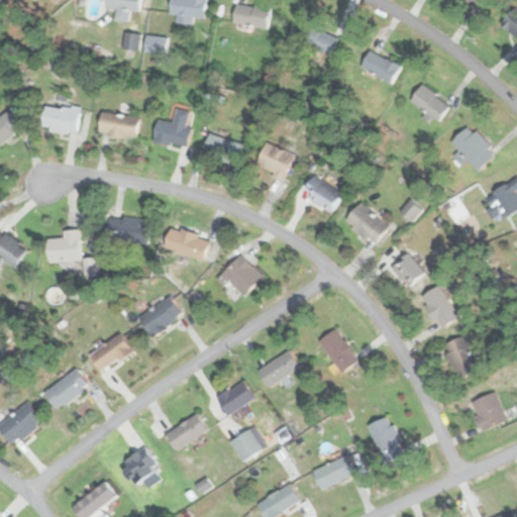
[(140,0),(106,0),(106,7),(116,8),(114,20),(129,21),(130,9),(140,10),(140,0)]
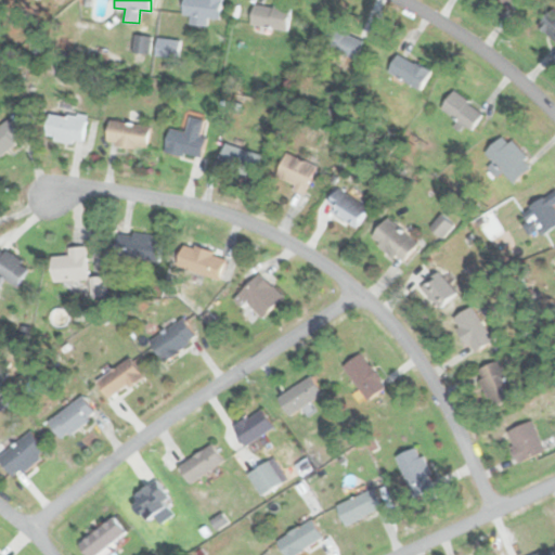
[(183,0),(183,14),(190,14),(190,25),(207,26),(208,17),(221,18),(221,0),(183,0)]
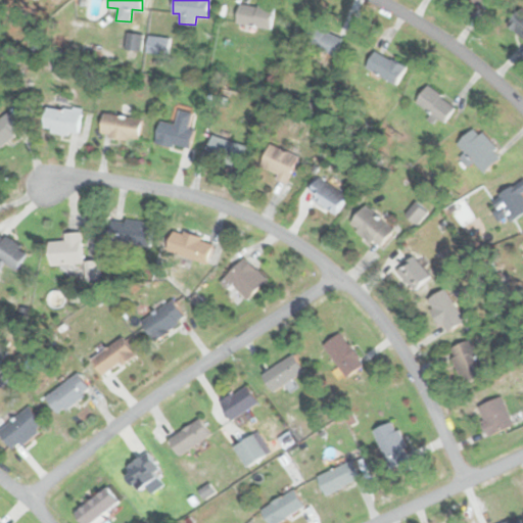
[(275,8),(240,3),(237,22),(272,28),(275,8)]
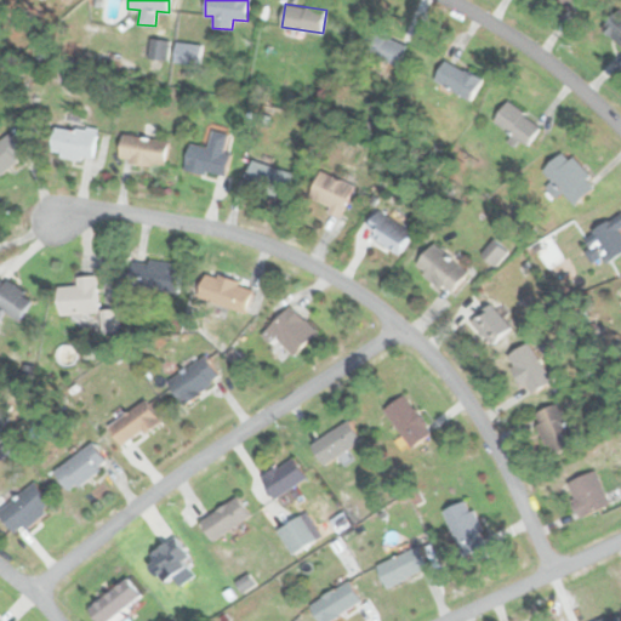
[(600,27),(620,45),(620,5),(600,27)]
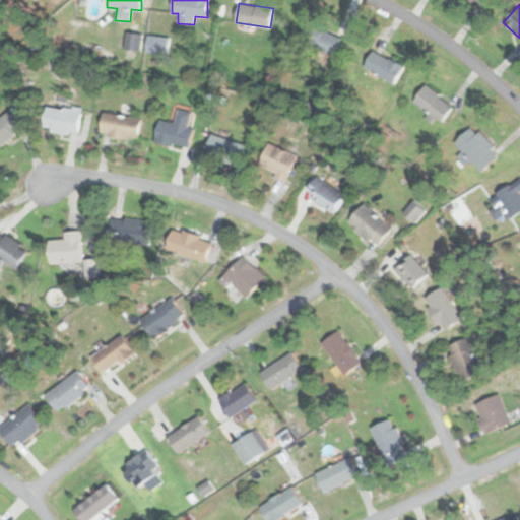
[(336,55),(341,36),(314,28),(310,49),(336,55)]
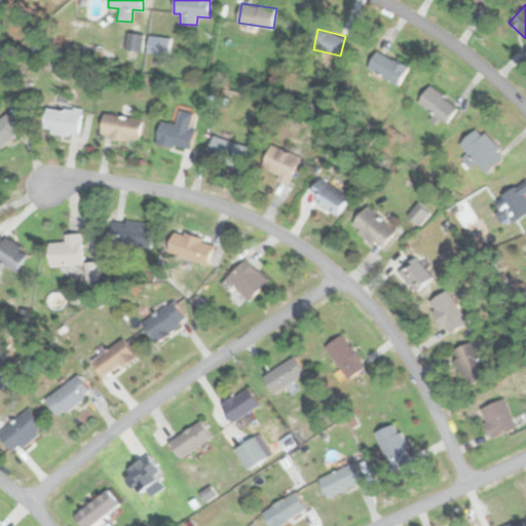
[(143,35),(127,33),(125,49),(141,50),(143,35)]
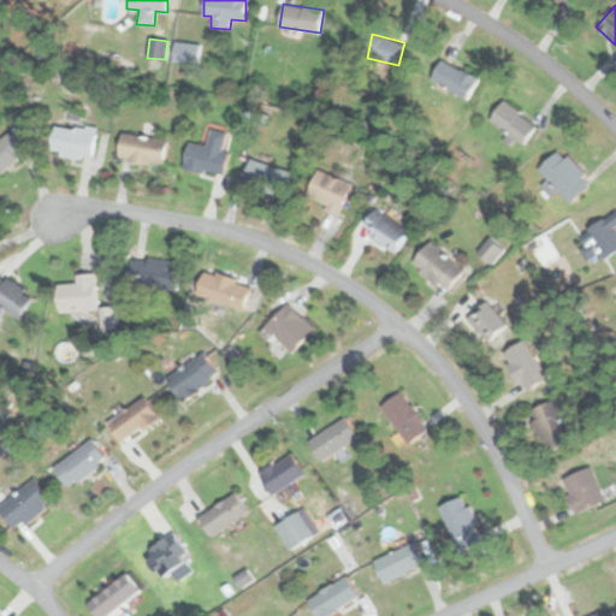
[(199,64),(199,43),(173,43),(173,64),(199,64)]
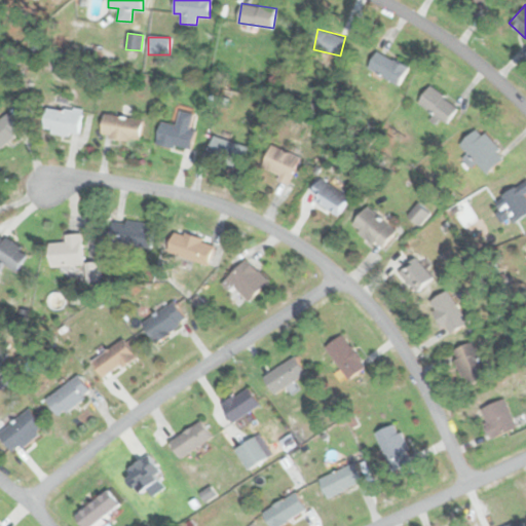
[(368,67),(399,85),(409,68),(378,49),(368,67)]
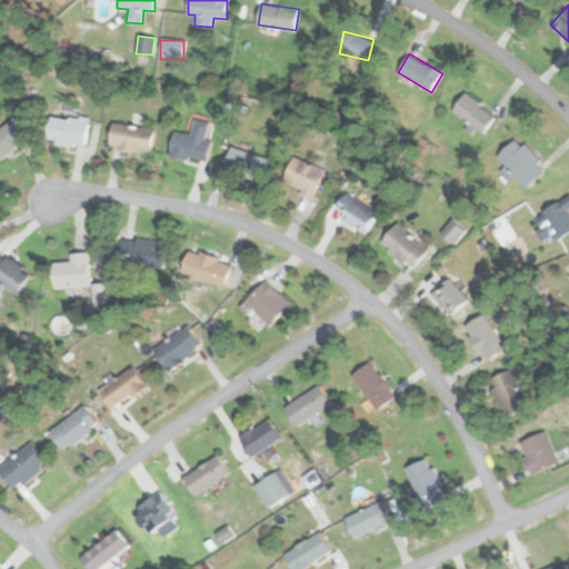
[(465,127),(471,135),(478,128),(482,133),(497,119),(469,91),(451,108),(467,125),(465,127)]
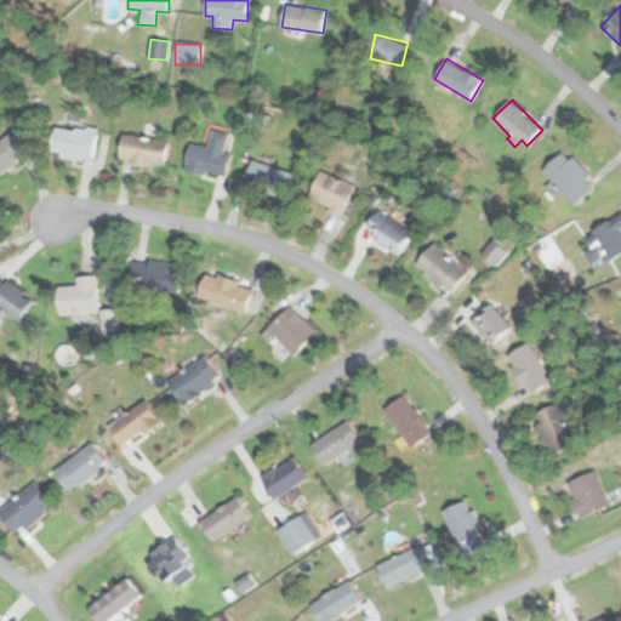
[(92,161),(97,131),(56,125),(51,154),(92,161)]
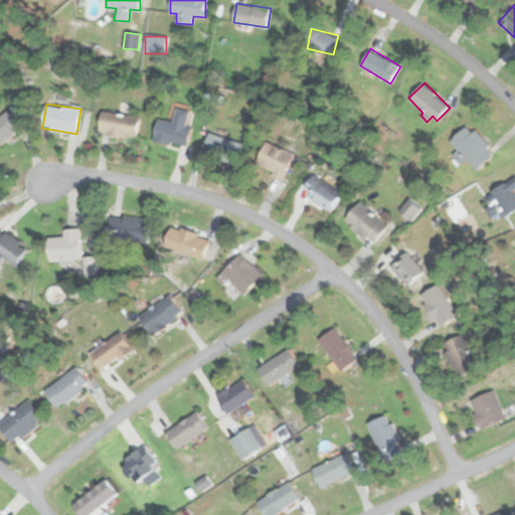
[(165,122),(160,138),(184,145),(193,113),(177,108),(172,124),(165,122)]
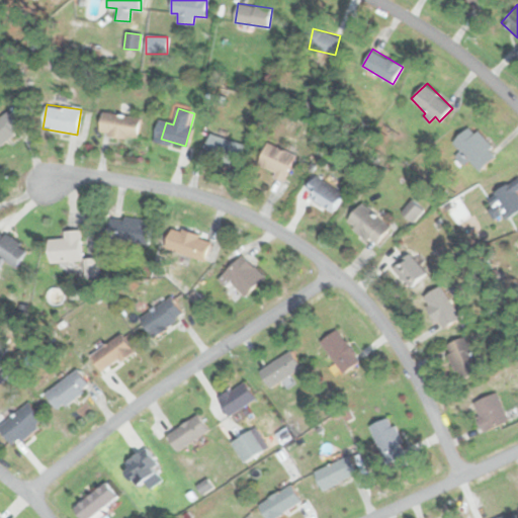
[(0,115),(0,145),(21,126),(6,110),(0,115)]
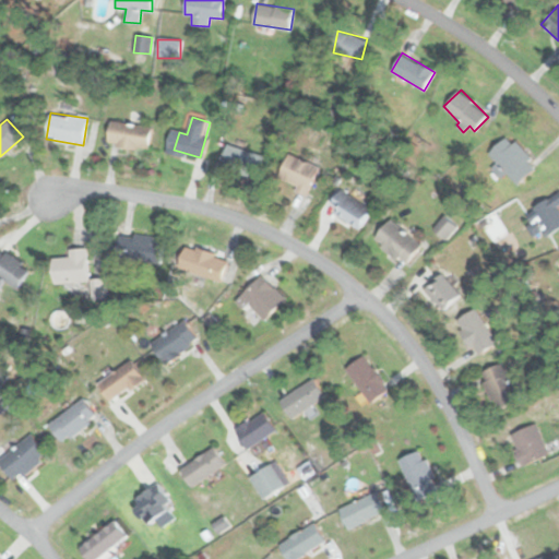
[(147,152),(152,128),(111,120),(107,143),(147,152)]
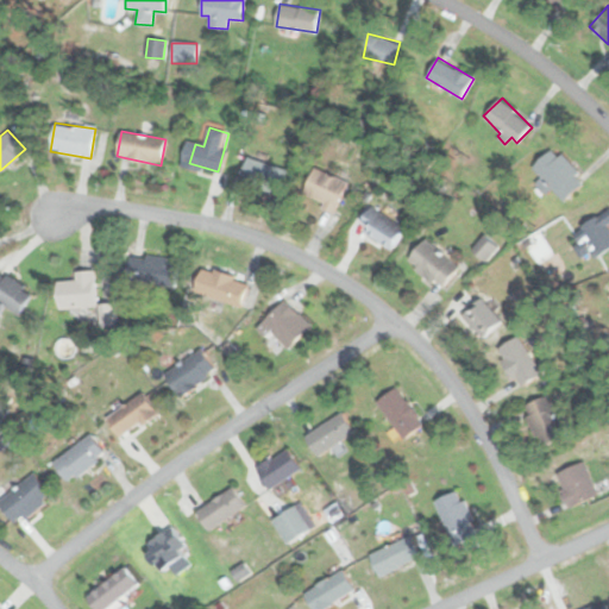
[(564,201),(585,179),(553,146),(532,169),(564,201)]
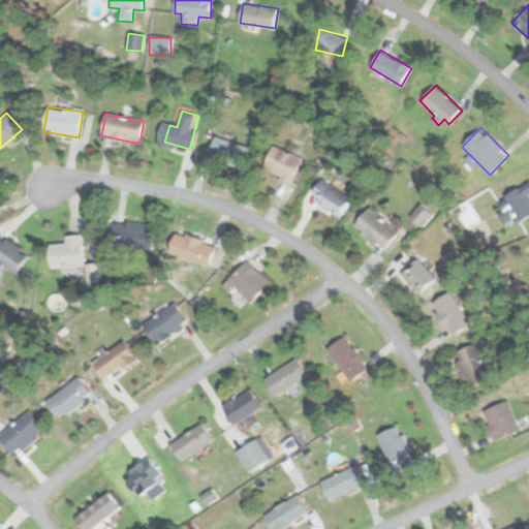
[(251,148),(215,136),(208,158),(244,169),(251,148)]
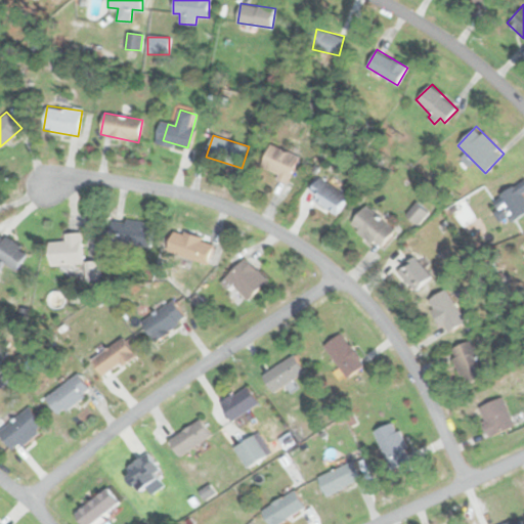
[(299,157),(271,144),(261,167),(277,174),(276,179),(287,183),(299,157)]
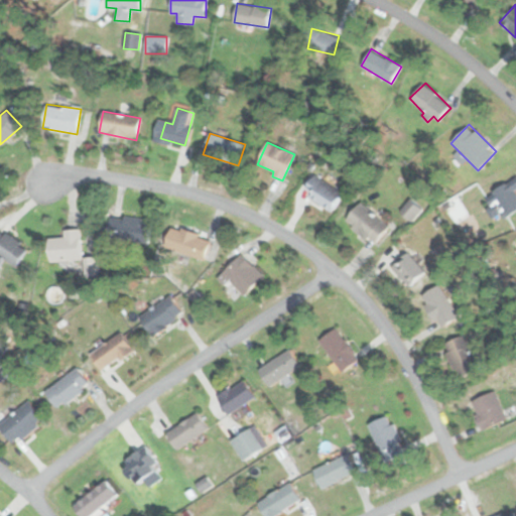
[(332,211),(343,192),(313,175),(302,194),(332,211)]
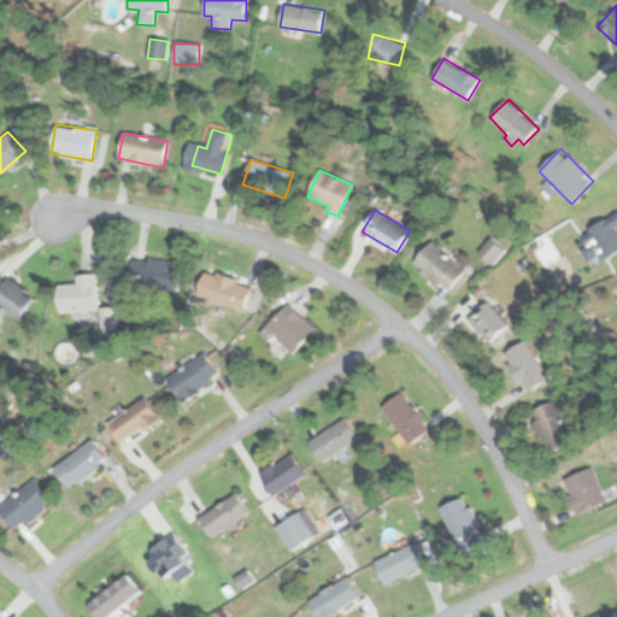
[(616,213),(585,229),(600,260),(616,252),(616,230),(616,228),(616,227),(616,213)]
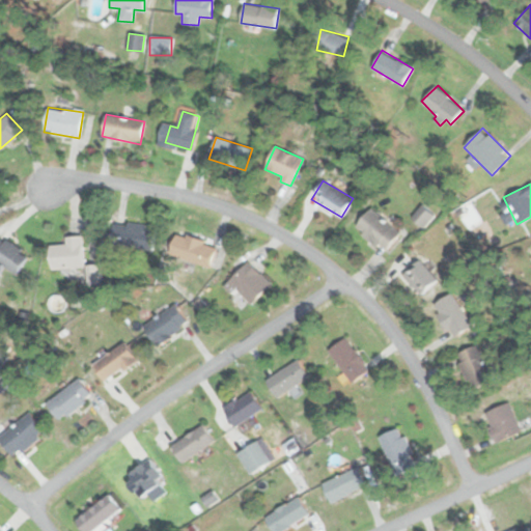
[(423,228),(435,216),(422,205),(412,217),(423,228)]
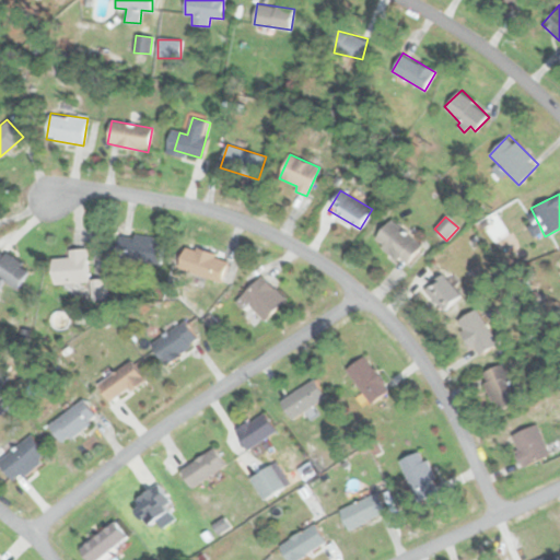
[(407,266),(423,246),(391,220),(374,240),(407,266)]
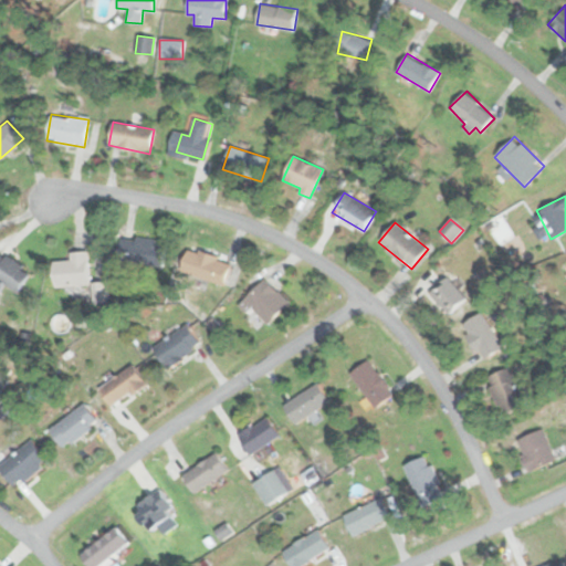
[(163,268),(166,241),(121,236),(117,262),(163,268)]
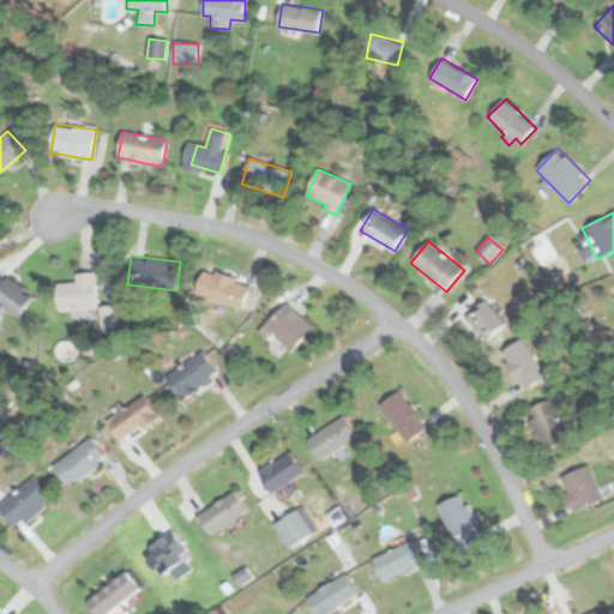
[(242,311),(252,286),(209,269),(199,295),(242,311)]
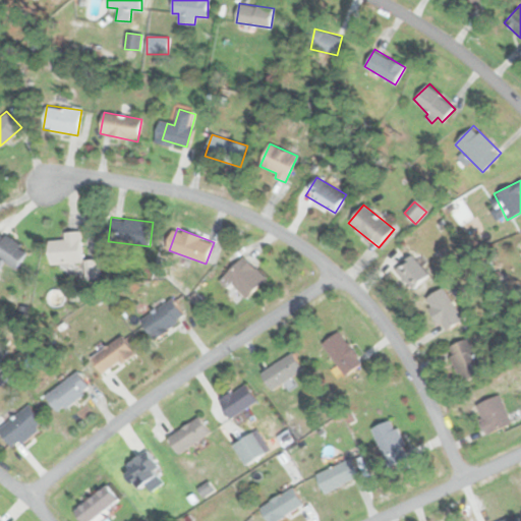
[(0,262),(1,261),(14,270),(27,250),(0,231),(0,262)]
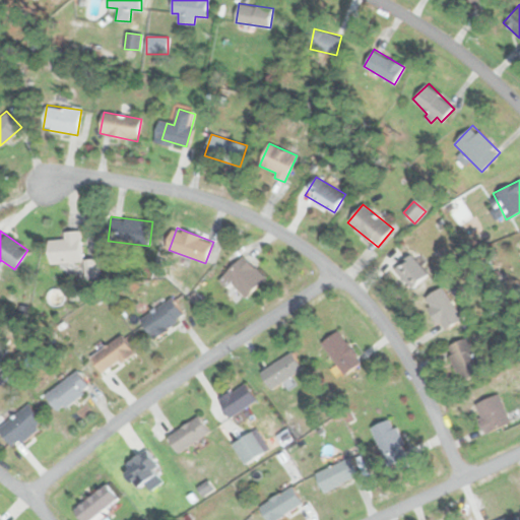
[(80,263),(80,231),(65,231),(65,240),(48,240),(48,263),(80,263)]
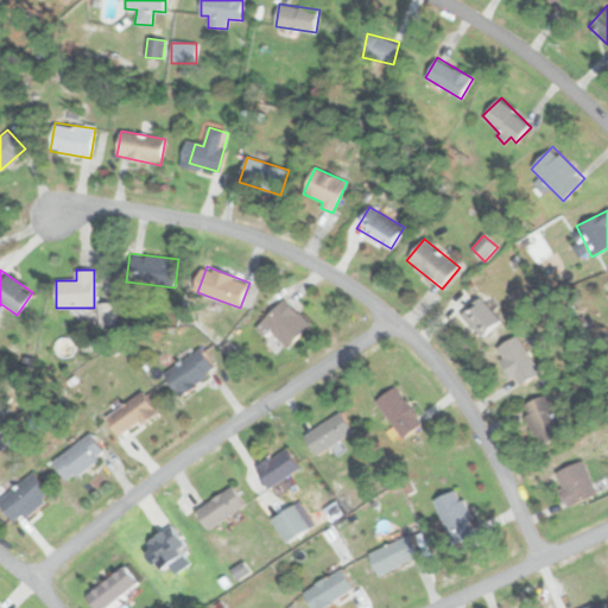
[(464,316),(482,337),(504,320),(486,298),(464,316)]
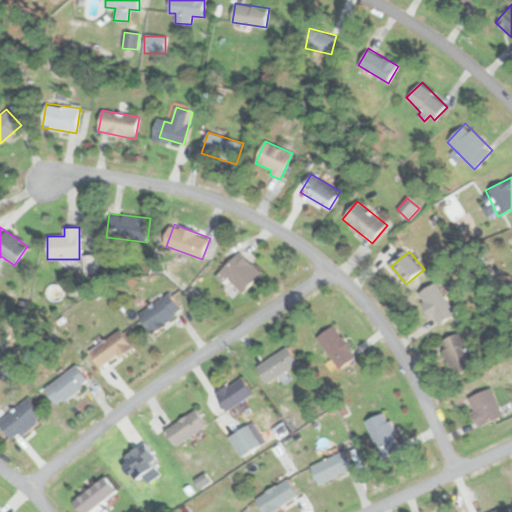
[(241,292),(260,273),(239,252),(220,271),(241,292)]
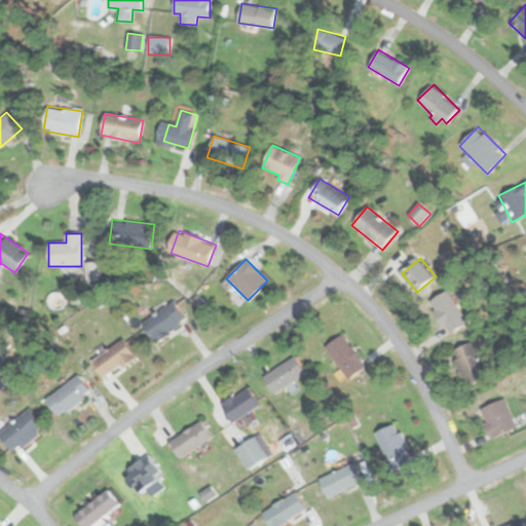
[(428,303),(449,334),(468,322),(448,290),(428,303)]
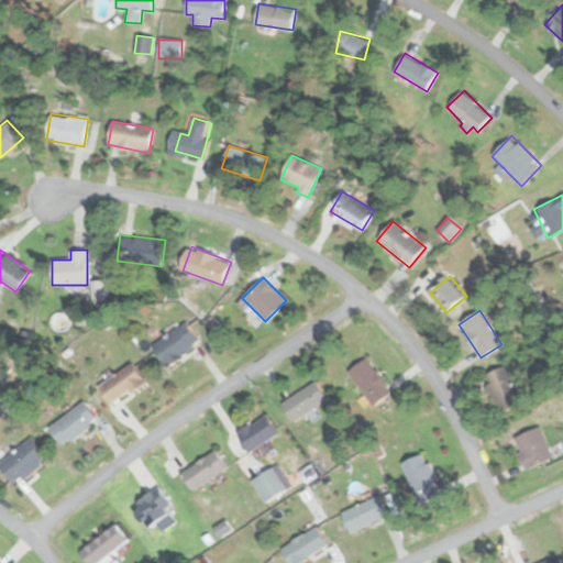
[(200,342),(185,322),(152,346),(166,366),(200,342)]
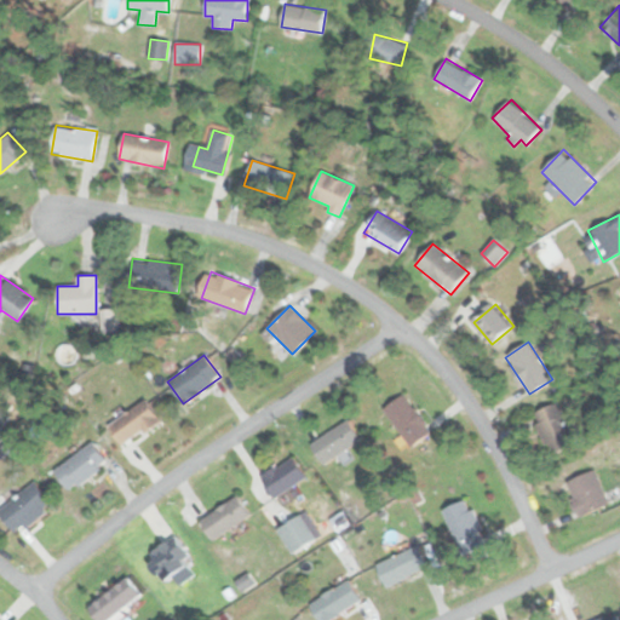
[(411,447),(431,431),(402,394),(382,409),(411,447)]
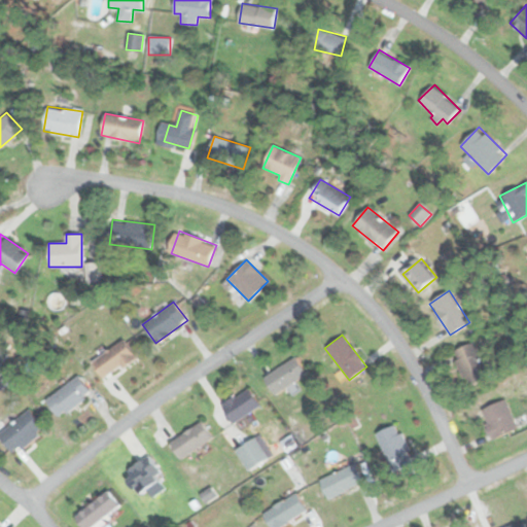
[(91,362),(104,380),(136,357),(123,339),(91,362)]
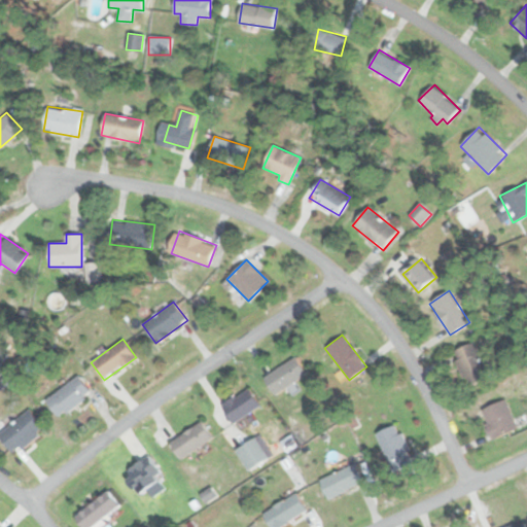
[(453,350),(469,387),(490,378),(473,341),(453,350)]
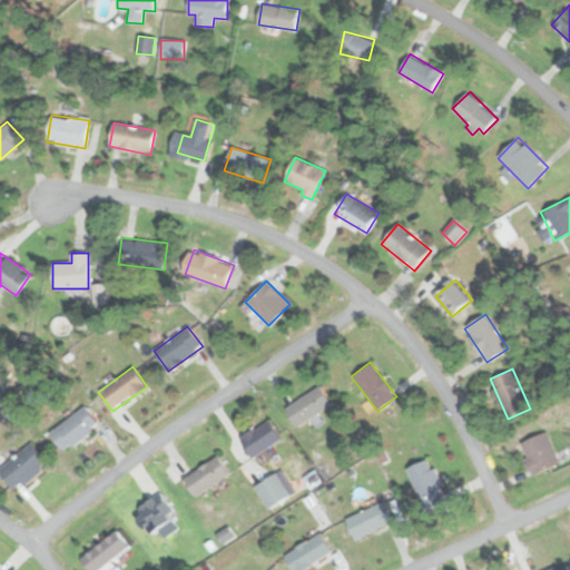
[(331,405),(320,386),(285,408),(296,426),(331,405)]
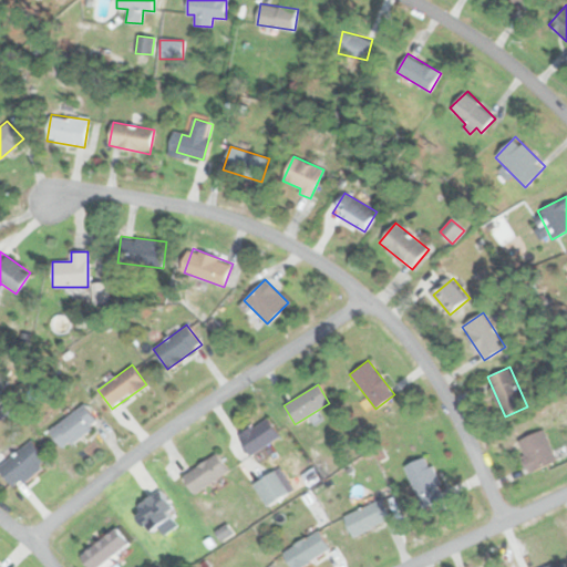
[(49,430),(63,450),(99,423),(83,403),(49,430)]
